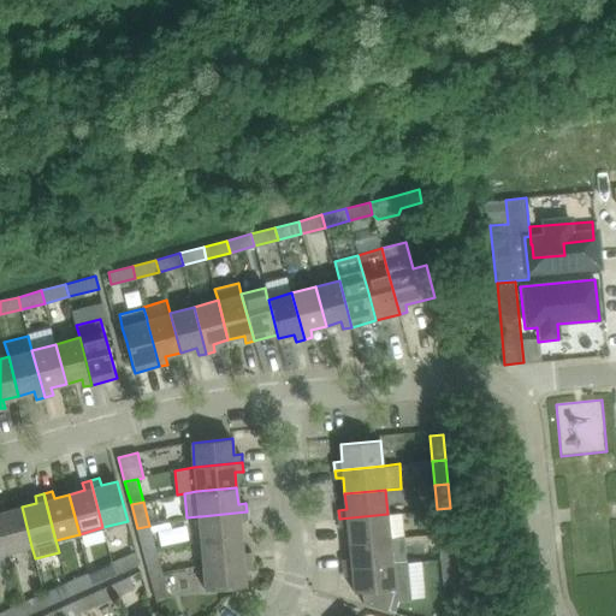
[(4,504),(0,504),(0,522),(9,552),(31,546),(22,507),(6,511),(4,504)]
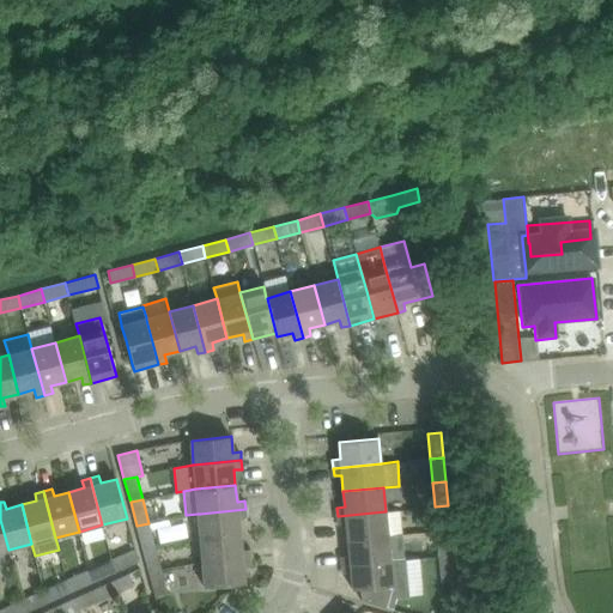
[(198,514),(200,538),(240,534),(238,520),(247,519),(246,509),(198,514)]
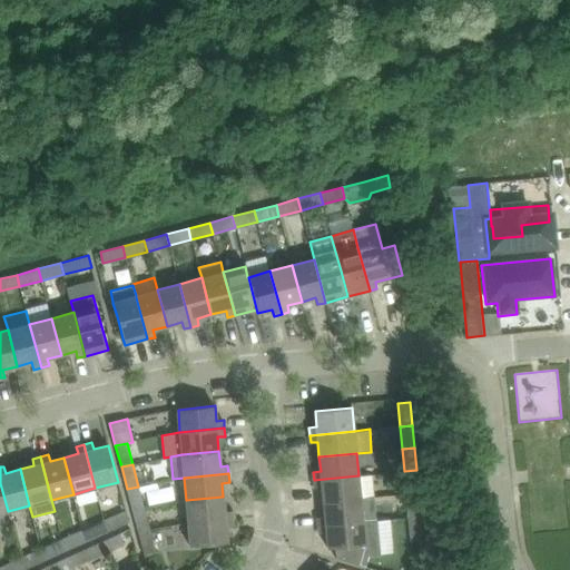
[(361,499),(374,498),(372,474),(359,475),(361,499)]
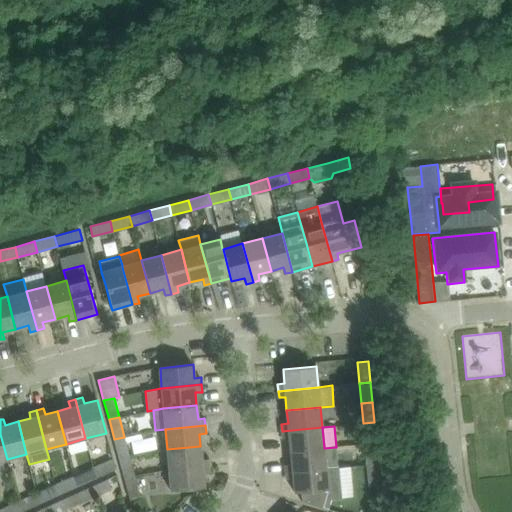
[(289,438),(290,451),(324,448),(322,427),(282,431),(283,438),(289,438)]
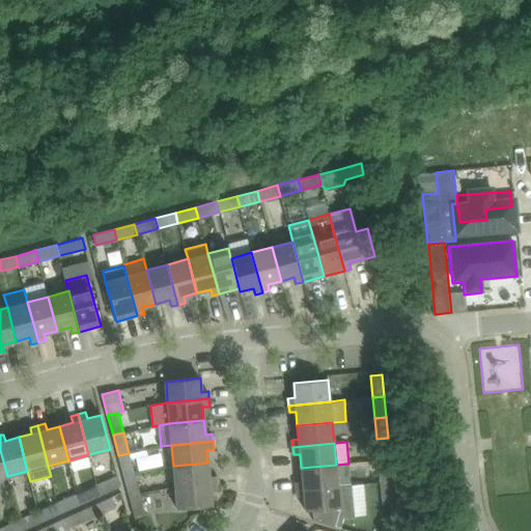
[(118,455),(123,476),(134,473),(129,453),(118,455)]
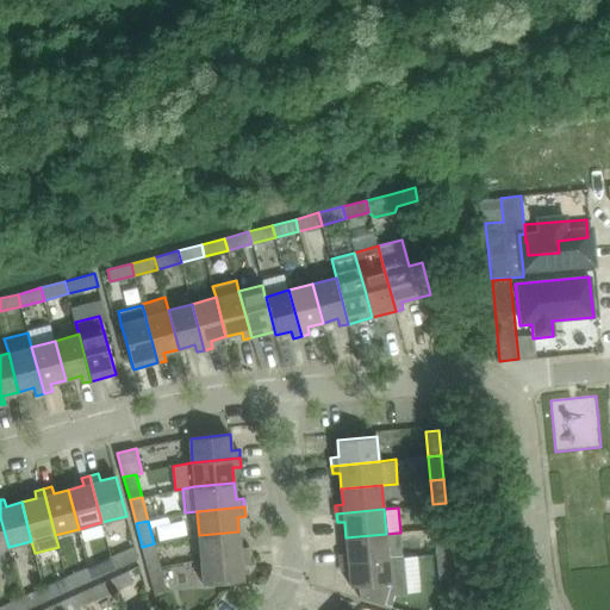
[(435,529),(437,553),(450,552),(448,527),(435,529)]
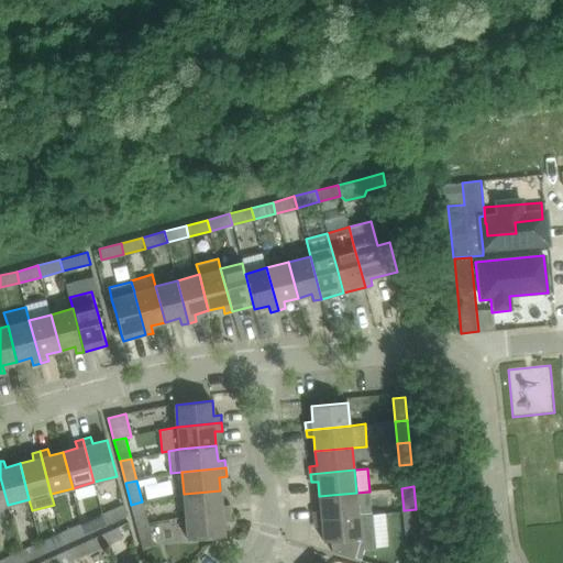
[(184,494),(186,516),(230,512),(229,505),(221,506),(220,490),(184,494)]
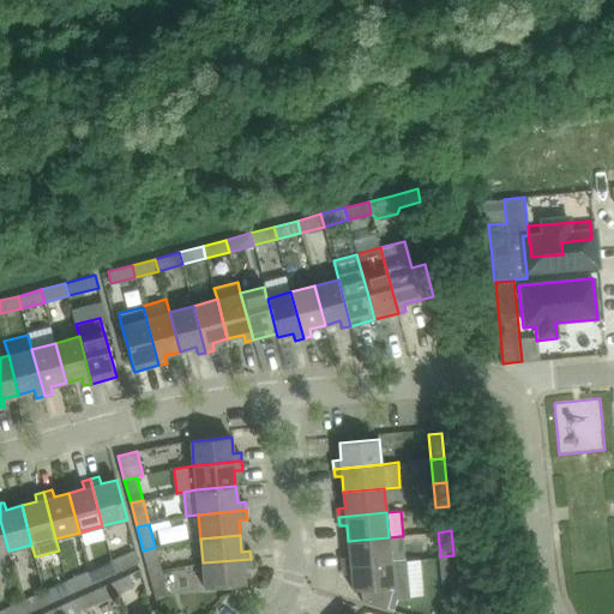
[(342,558),(343,566),(405,560),(403,536),(389,537),(348,541),(350,557),(342,558)]
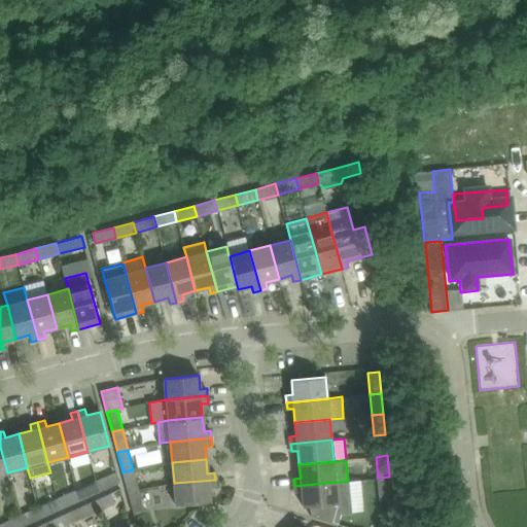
[(123,472),(129,493),(139,490),(133,469),(123,472)]
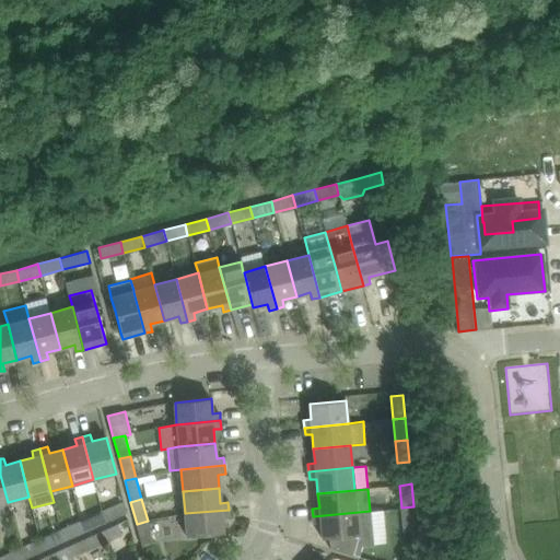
[(123,502),(101,512),(105,523),(127,513),(123,502)]
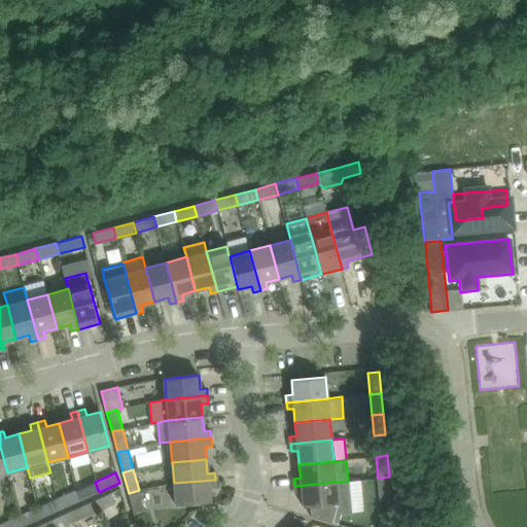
[(389,477),(378,478),(380,499),(391,498),(389,477)]
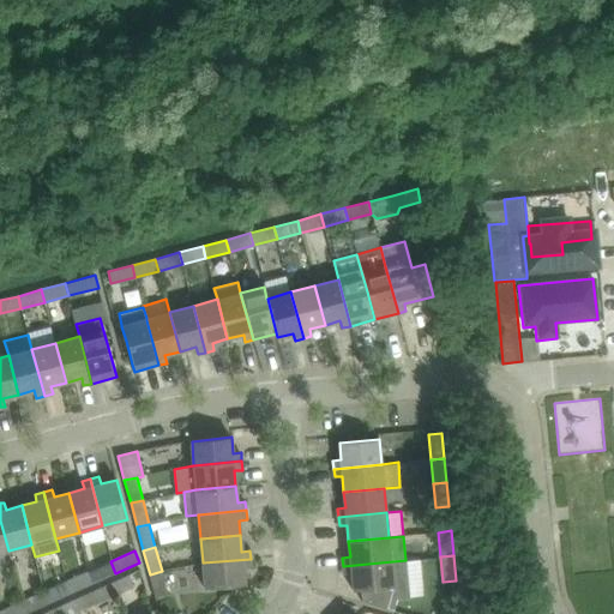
[(251,559),(203,563),(205,589),(245,584),(244,569),(252,567),(251,559)]
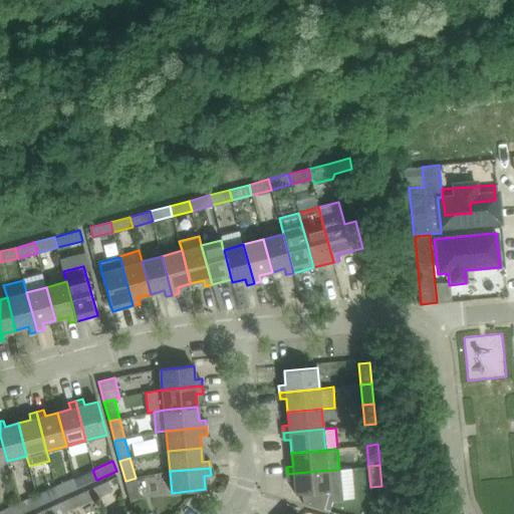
[(351,468),(339,469),(342,499),(354,497),(351,468)]
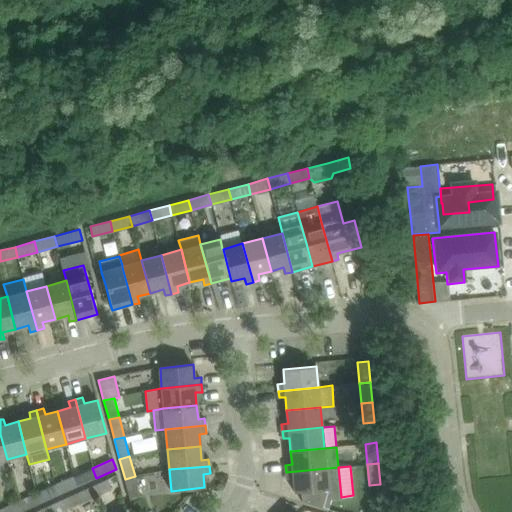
[(338,467),(286,472),(286,479),(293,478),(294,492),(301,492),(302,502),(329,509),(332,497),(341,500),(341,497),(338,467)]
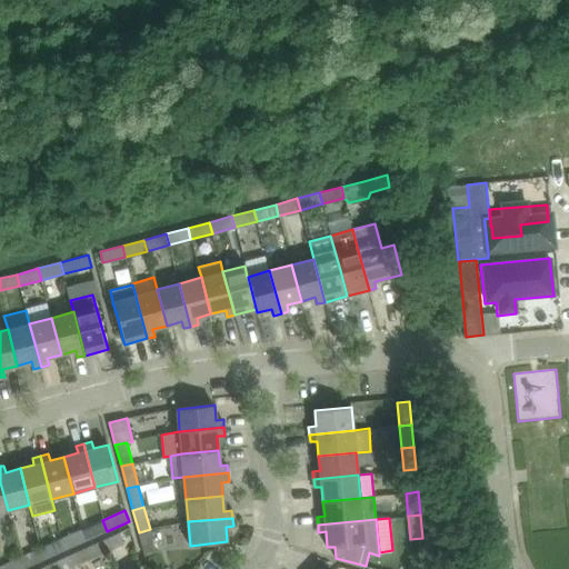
[(102,520),(81,530),(87,540),(107,531),(102,520)]
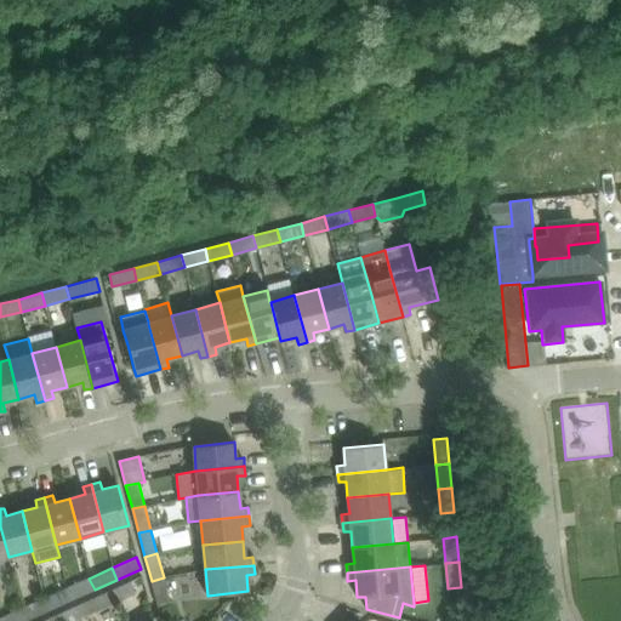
[(164,577),(152,581),(158,605),(170,603),(164,577)]
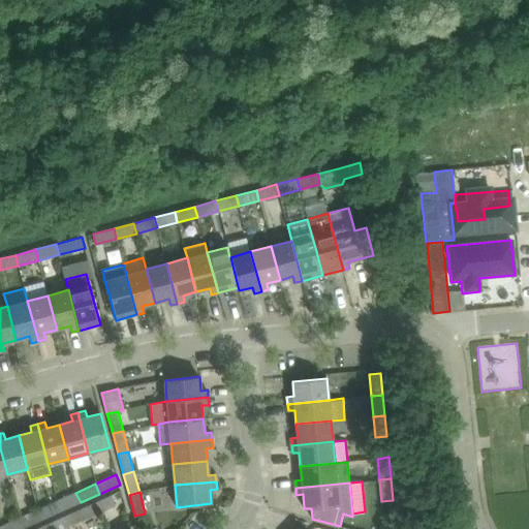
[(75,493),(57,501),(61,511),(81,502),(75,493)]
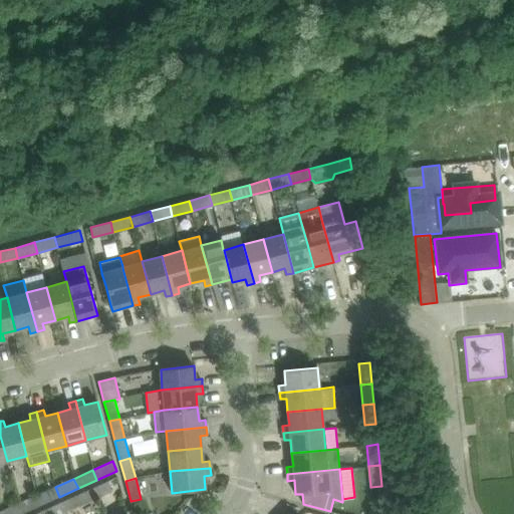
[(107,481),(87,490),(92,500),(112,491),(107,481)]
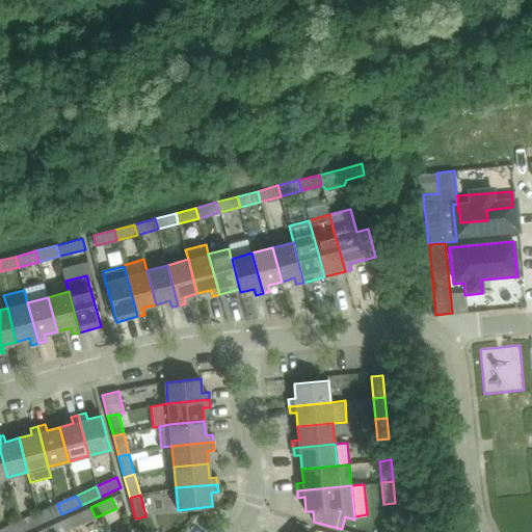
[(57,504),(37,512),(43,523),(61,514),(57,504)]
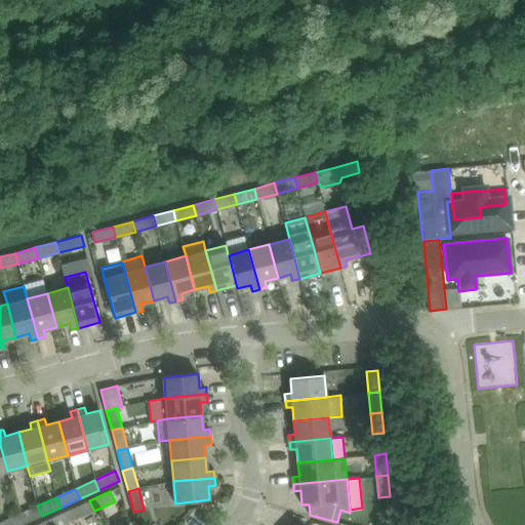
[(89,500),(70,510),(75,520),(94,511),(89,500)]
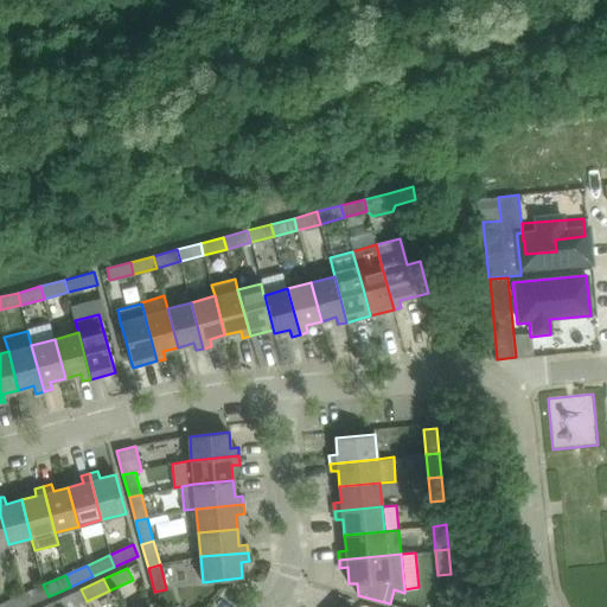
[(43,585),(21,595),(26,606),(49,596),(43,585)]
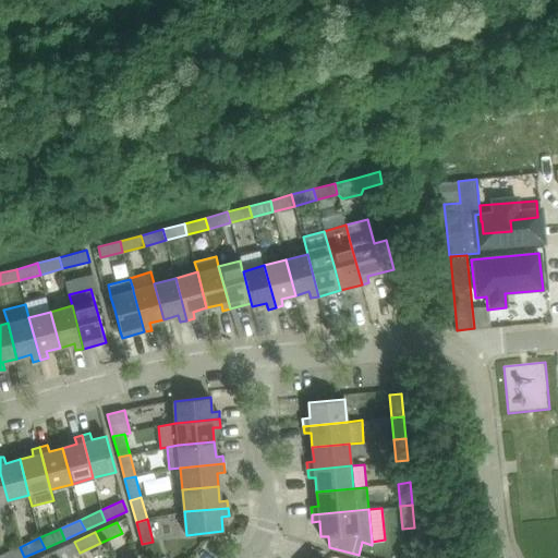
[(74,542),(55,550),(57,557),(67,557),(80,553),(74,542)]
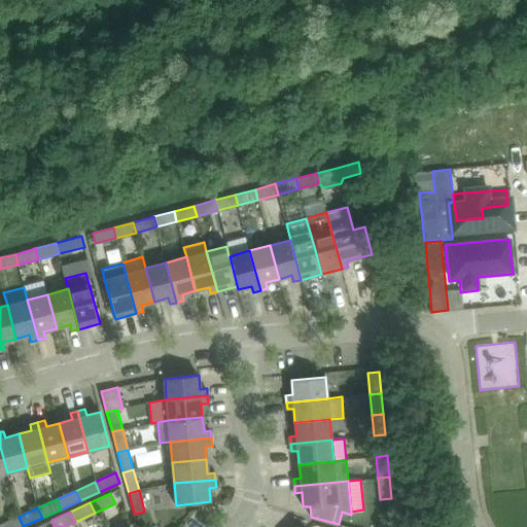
[(19,517),(0,524),(0,526),(22,526),(23,526),(19,517)]
